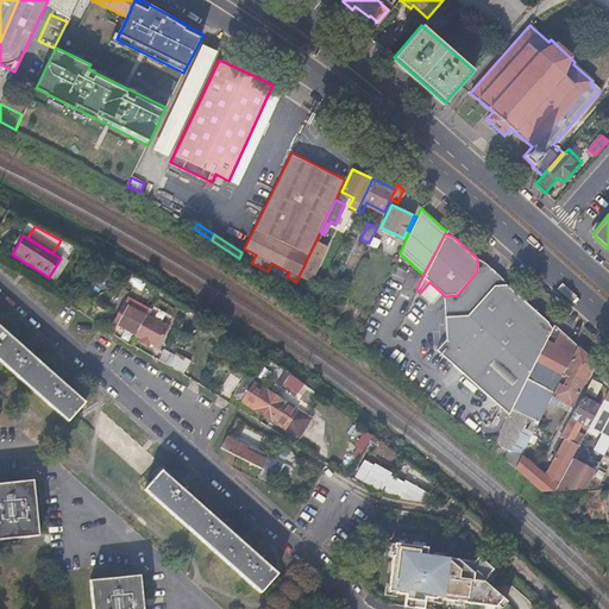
[(372,236),(369,243),(376,246),(380,239),(372,236)]
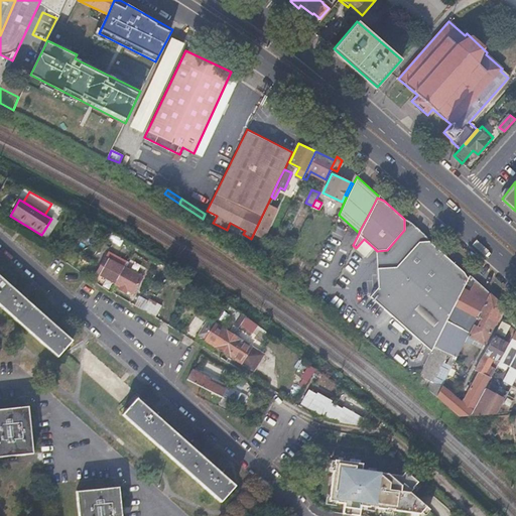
[(51,219),(41,235),(46,239),(56,222),(51,219)]
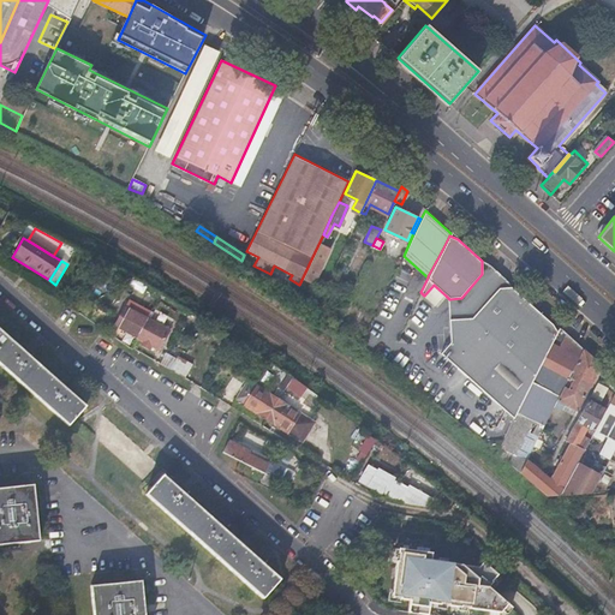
[(451,311),(451,321),(472,318),(499,290),(512,287),(497,275),(482,261),(482,274),(461,298),(449,299),(451,311)]
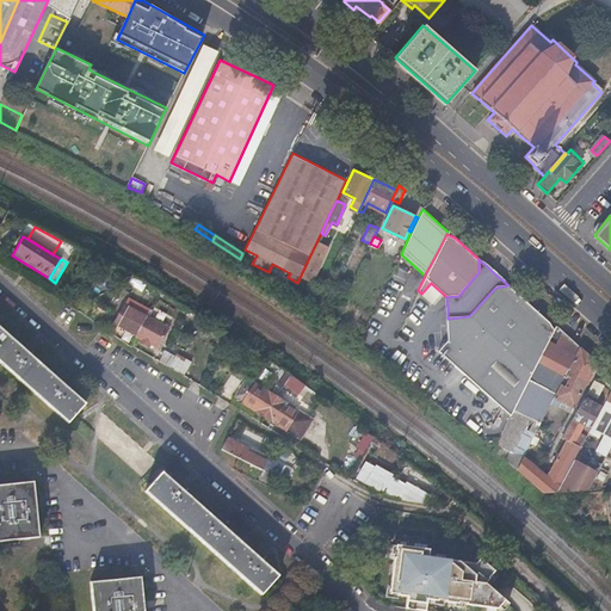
[(431,283),(421,294),(433,303),(443,294),(431,283)]
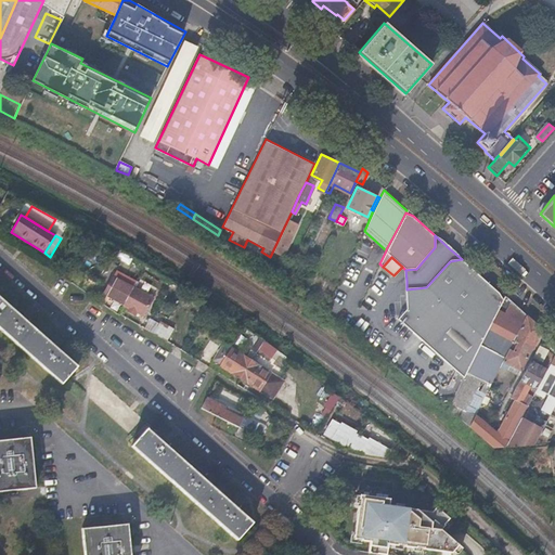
[(398,320),(464,378),(473,359),(503,300),(499,293),(462,259),(450,261),(426,287),(407,289),(408,309),(398,320)]
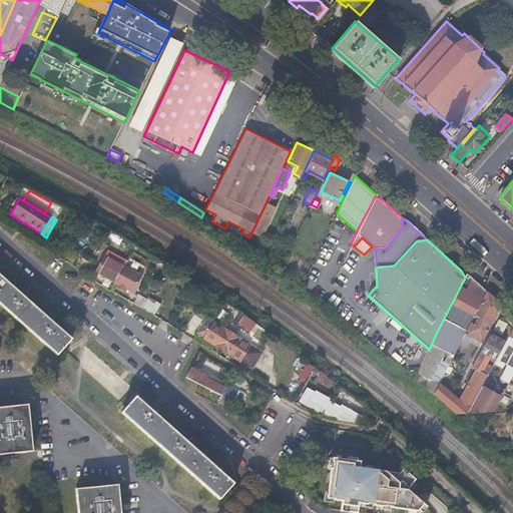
[(107,249),(104,254),(110,258),(117,263),(122,266),(125,260),(107,249)]
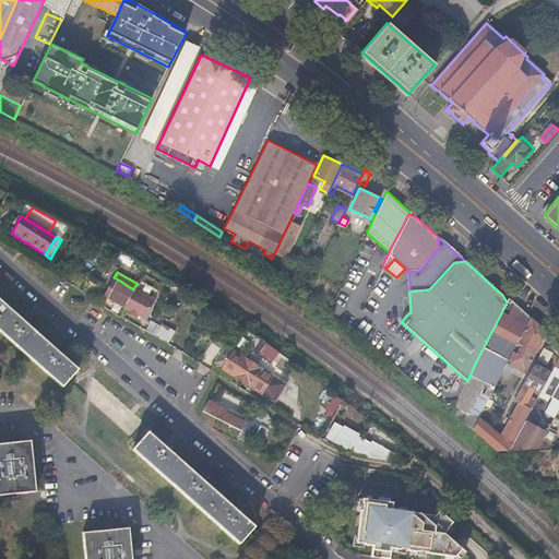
[(120,281),(114,277),(104,295),(129,309),(138,314),(143,318),(153,300),(133,289),(128,286),(120,281)]
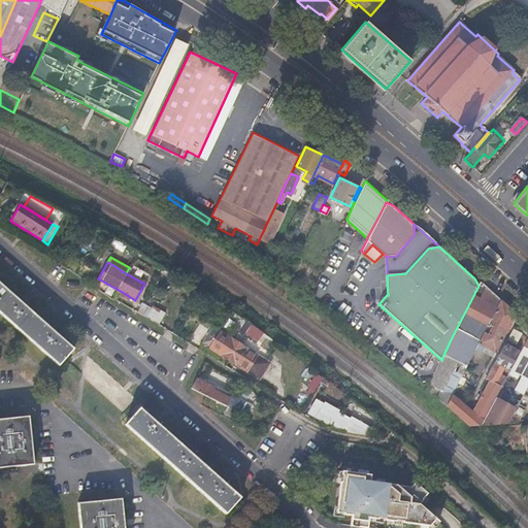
[(135,268),(132,274),(145,281),(149,274),(135,268)]
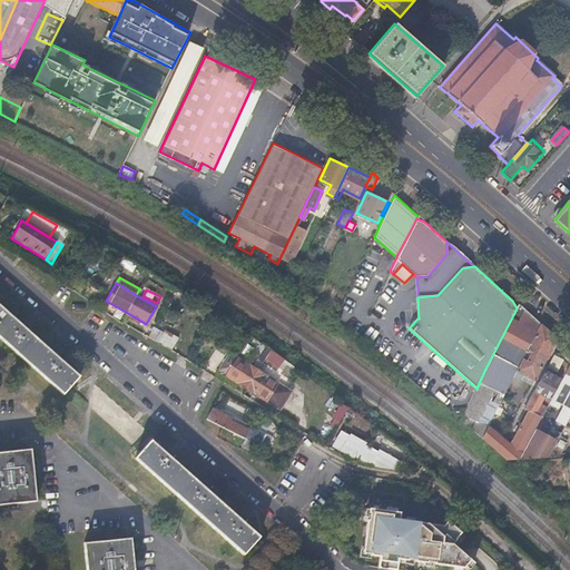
[(465,410),(460,420),(482,439),(489,425),(478,421),(470,416),(471,414),(480,419),(482,413),(491,394),(488,392),(489,390),(488,389),(494,375),(500,377),(494,389),(504,394),(516,371),(519,364),(540,323),(519,304),(517,308),(485,369),(477,389),(465,410)]
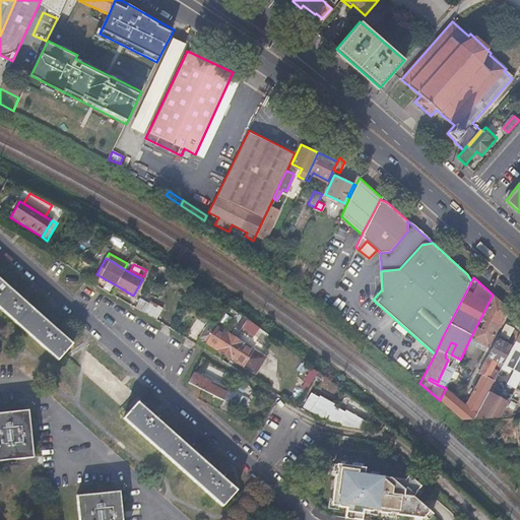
[(0,308),(7,314),(59,361),(73,345),(0,279),(0,308)]
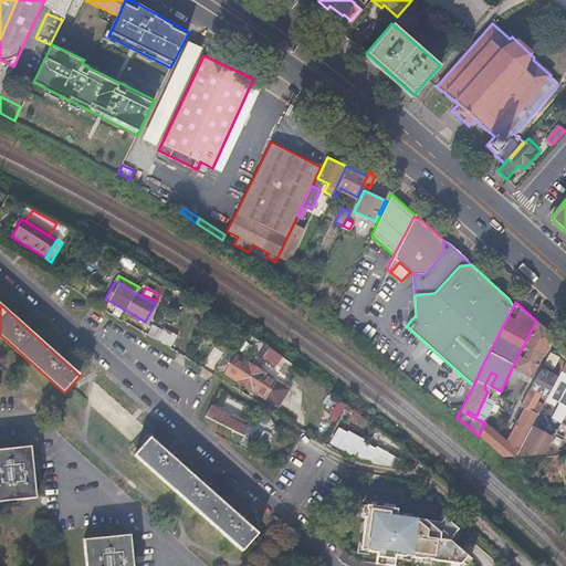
[(552,335),(536,321),(515,362),(512,368),(531,377),(552,335)]
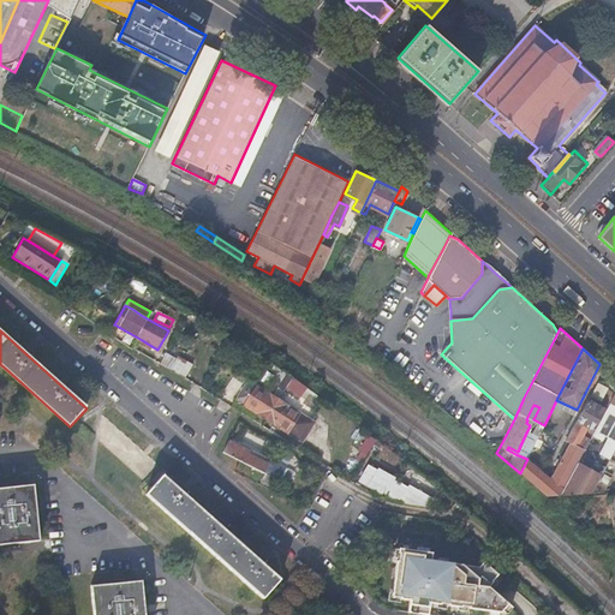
[(157,364),(184,380),(190,368),(165,352),(157,364)]
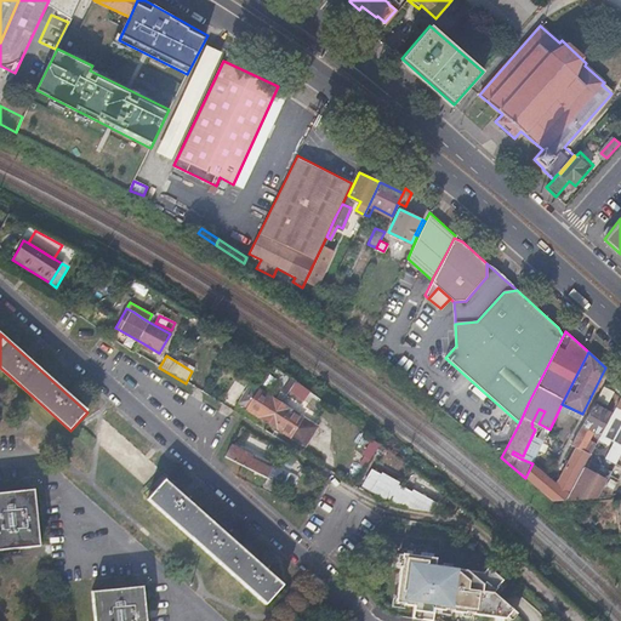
[(289,377),(322,402),(323,400),(290,376),(289,377)]
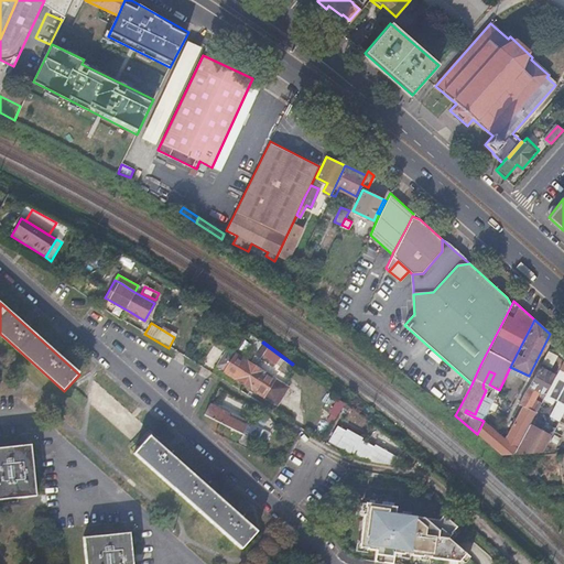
[(263,396),(274,378),(236,354),(227,348),(216,365),(263,396)]
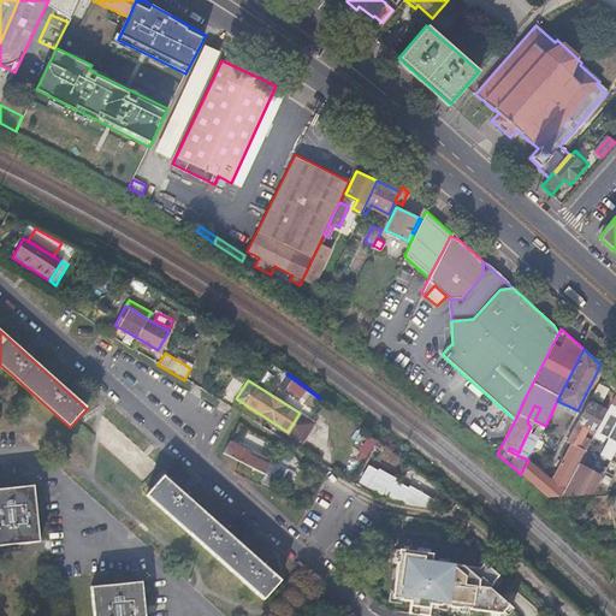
[(609,406),(615,394),(605,389),(599,401),(609,406)]
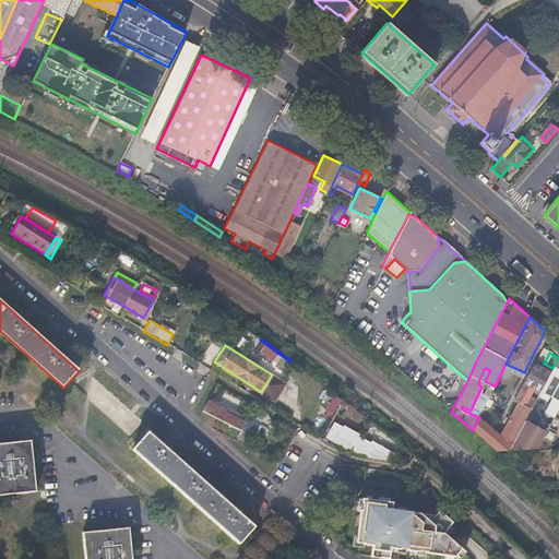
[(552,368),(550,371),(549,375),(558,379),(558,355),(558,357),(552,368)]
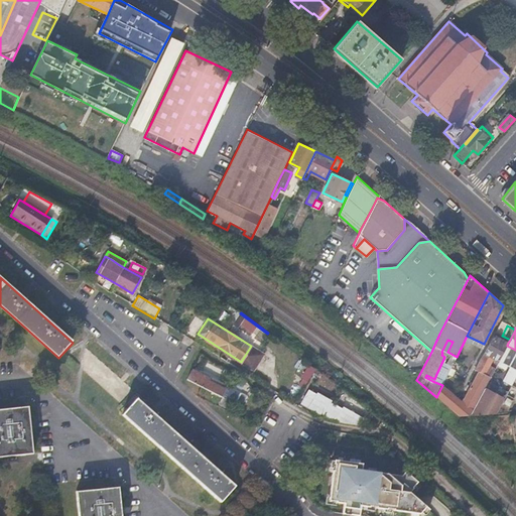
[(442,385),(436,397),(460,416),(470,415),(484,388),(507,346),(508,343),(493,336),(475,370),(479,372),(464,402),(442,385)]
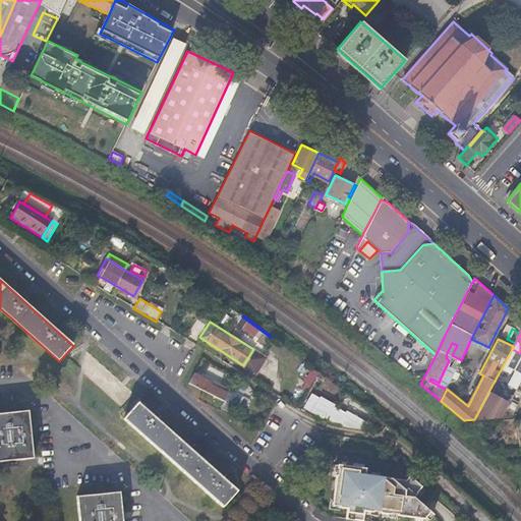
[(266,357),(253,349),(243,365),(256,373),(266,357)]
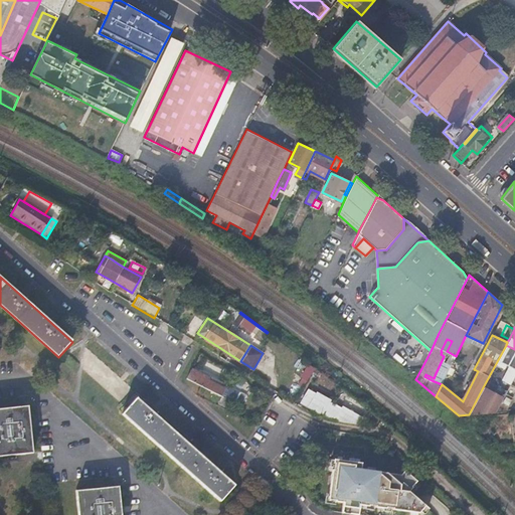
[(305,389),(315,368),(307,364),(297,385),(305,389)]
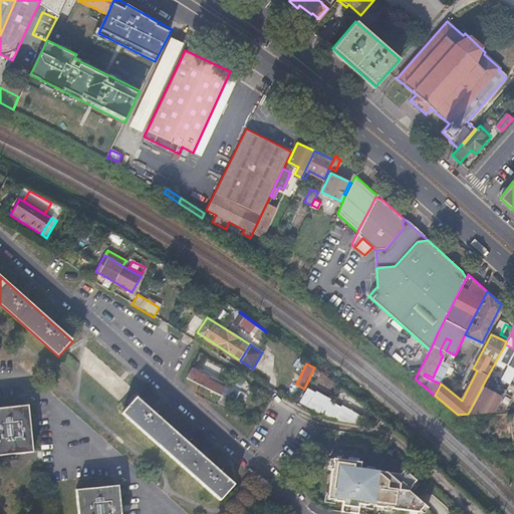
[(186,376),(220,394),(229,399),(235,402),(239,392),(234,389),(232,392),(224,388),(225,387),(207,377),(208,375),(191,366),(186,376)]
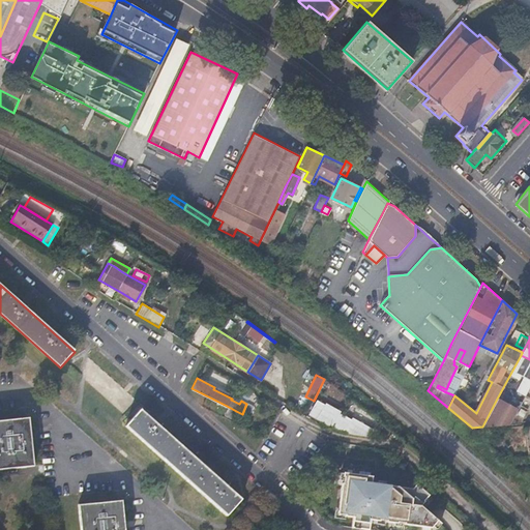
[(444,391),(454,395),(457,391),(448,384),(446,389),(438,385),(437,387),(444,391)]
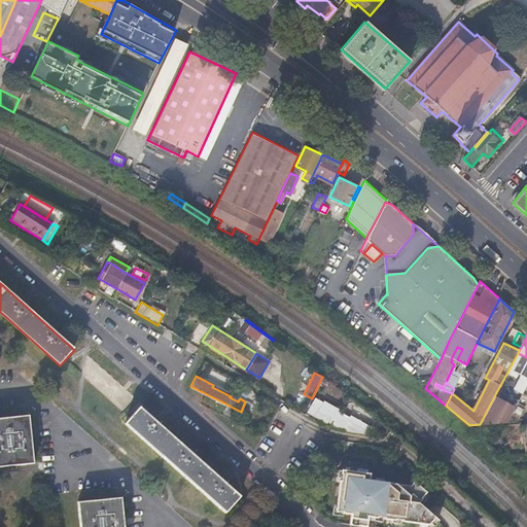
[(515,407),(512,414),(518,417),(525,405),(526,399),(526,395),(522,393),(515,407)]
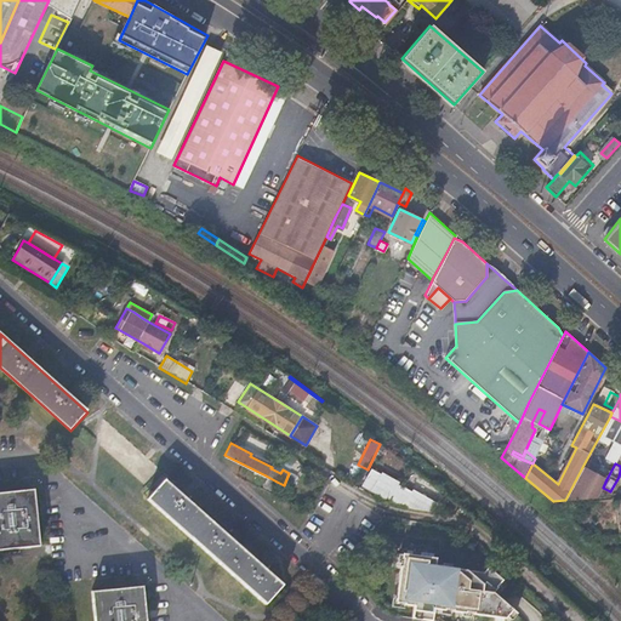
[(582,467),(565,500),(598,496),(603,488),(607,479),(582,467)]
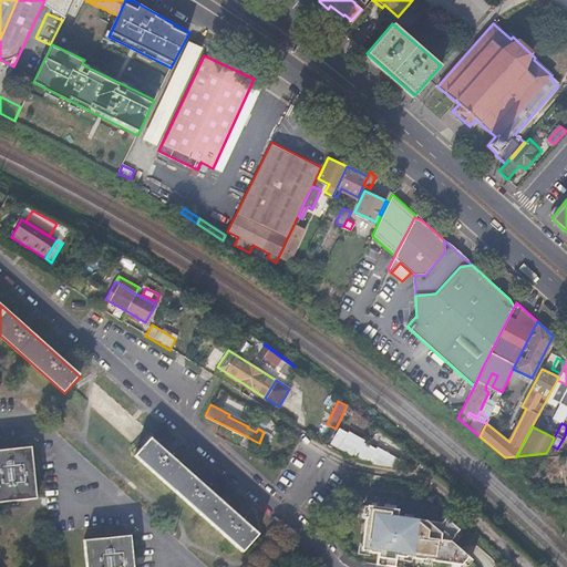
[(368,463),(392,466),(399,459),(377,445),(375,447),(339,429),(330,442),(368,463)]
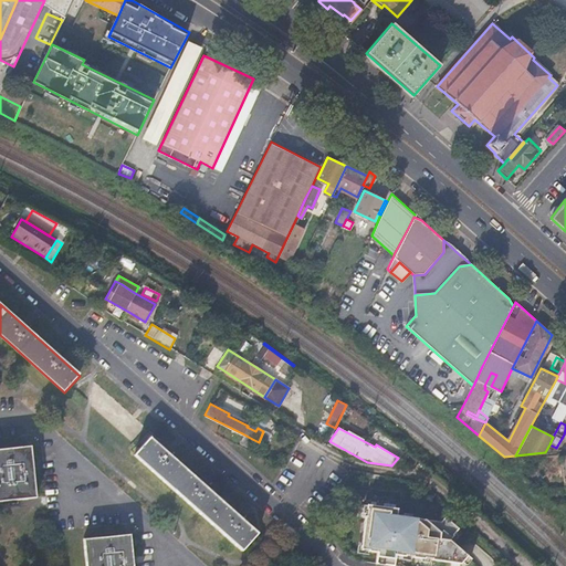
[(252,439),(242,433),(239,441),(248,446),(252,439)]
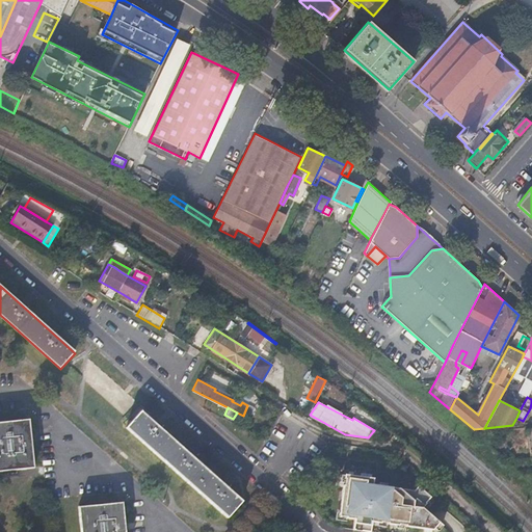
[(141,410),(126,427),(225,516),(240,500),(141,410)]
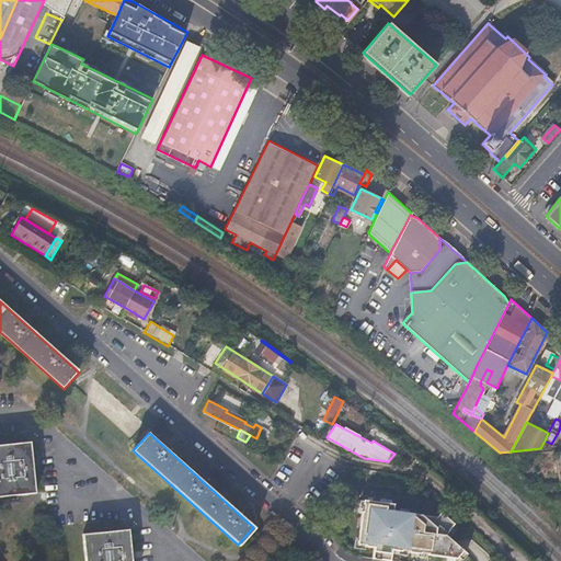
[(30,442),(0,444),(0,495),(35,492),(30,442)]
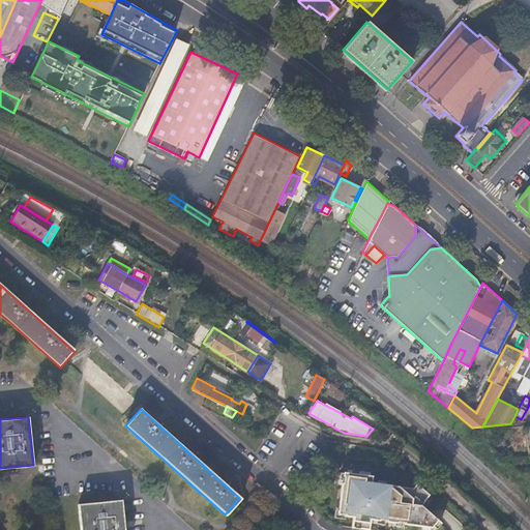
[(529,467),(518,469),(527,478),(529,477),(529,467)]
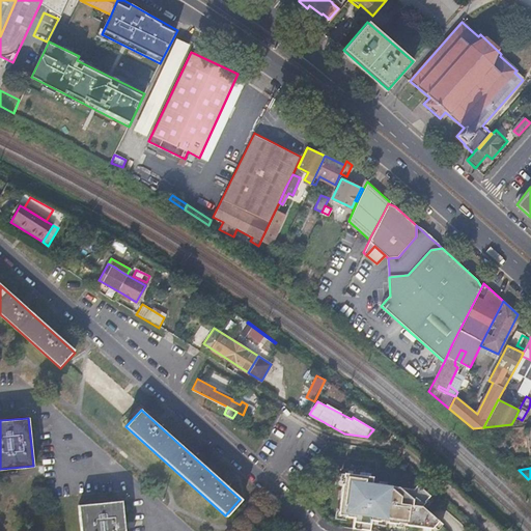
[(437,521),(420,506),(424,502),(424,501),(428,495),(417,484),(413,490),(388,485),(370,476),(343,473),(337,514),(353,516),(352,527),(368,530),(370,520),(380,522),(380,521),(386,522),(397,524),(397,523),(404,524),(403,525),(430,528),(437,521)]
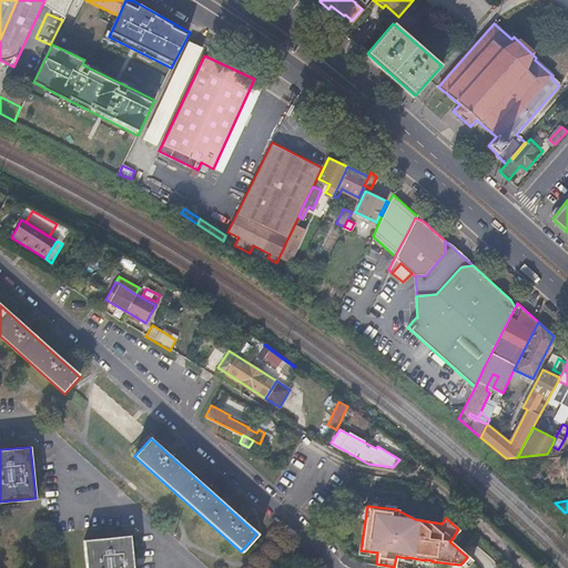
[(132,567),(130,536),(83,540),(85,567),(132,567)]
